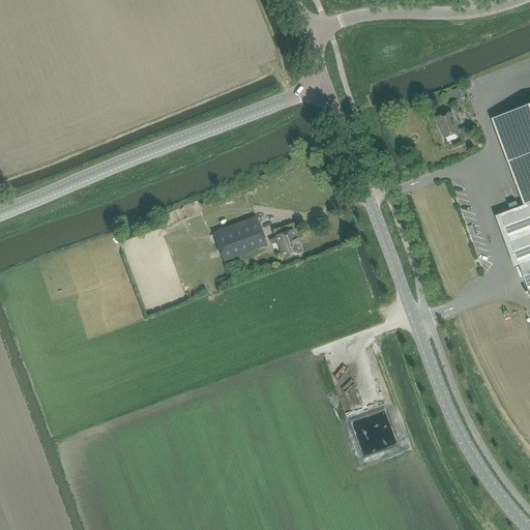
[(529,203),(529,105),(492,119),(525,206),(529,203)]
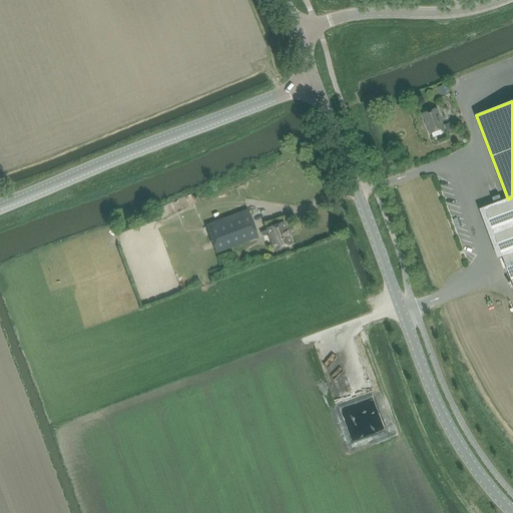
[(423,113),(430,133),(442,129),(443,132),(455,128),(453,122),(443,125),(437,108),(423,113)]
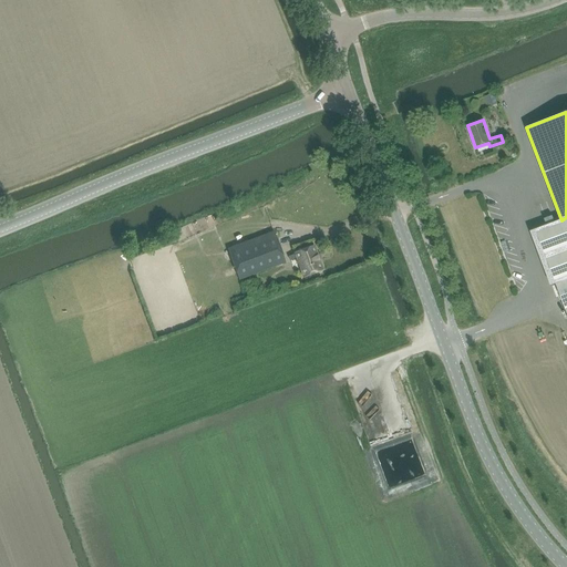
[(566,217),(562,220),(531,232),(550,286),(556,285),(566,313),(566,217)]
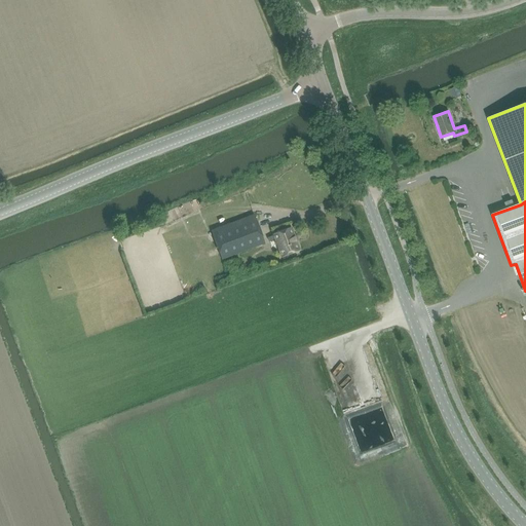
[(211,231),(222,260),(265,243),(254,215),(211,231)]
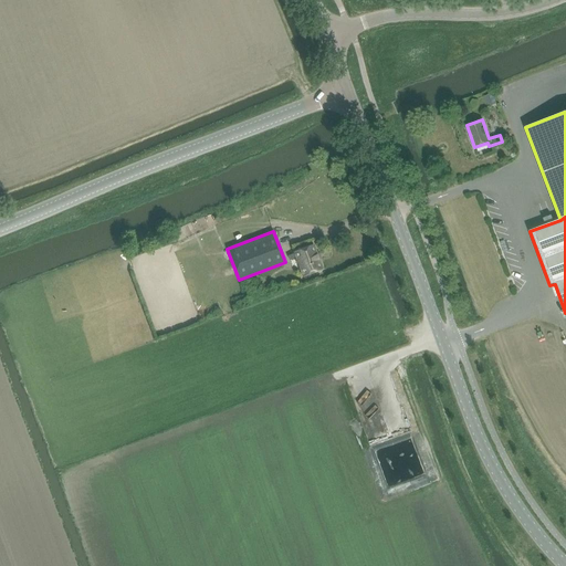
[(293,253),(303,278),(323,270),(313,245),(293,253)]
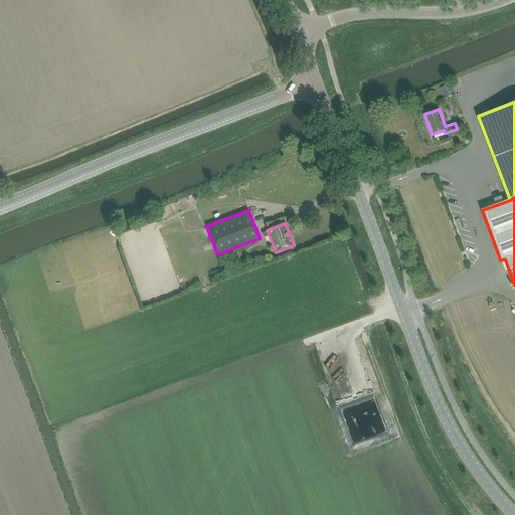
[(260,232),(262,240),(269,239),(267,230),(260,232)]
